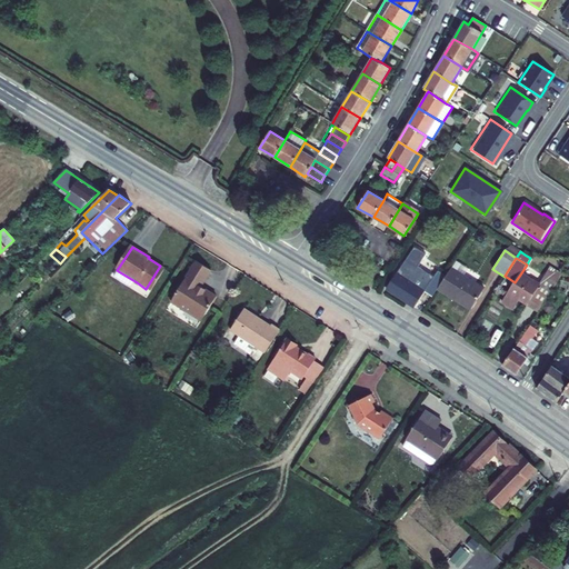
[(172,302),(203,322),(219,297),(202,288),(212,270),(198,261),(172,302)]
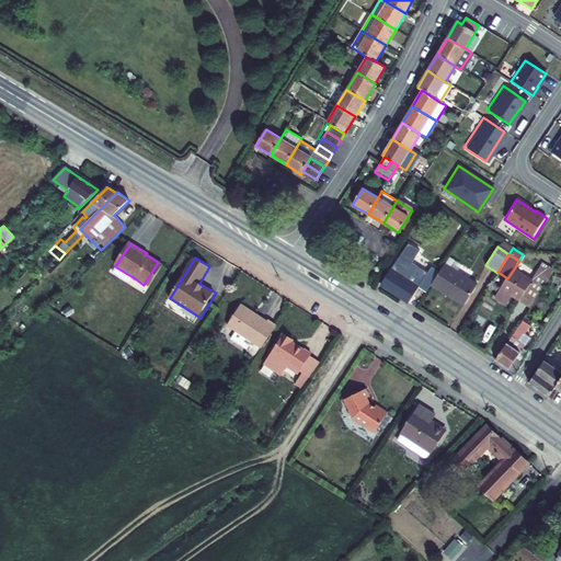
[(409,302),(420,284),(423,278),(418,276),(396,262),(381,285),(409,302)]
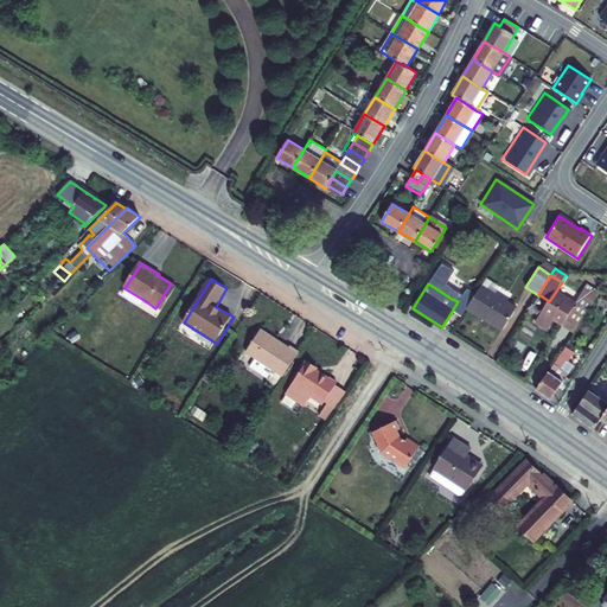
[(473,298),(466,307),(484,319),(486,317),(494,323),(508,302),(481,285),(473,298)]
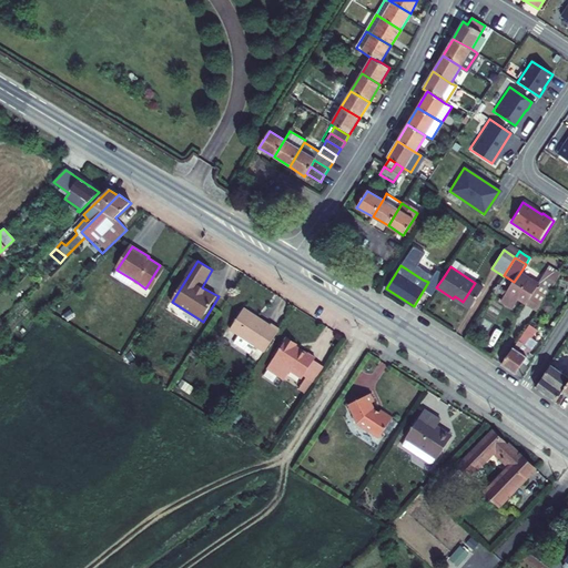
[(545,276),(557,284),(561,277),(549,269),(545,276)]
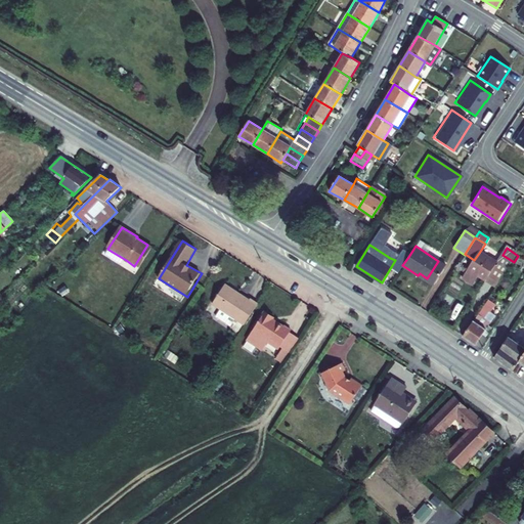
[(111,251),(106,257),(122,266),(126,260),(111,251)]
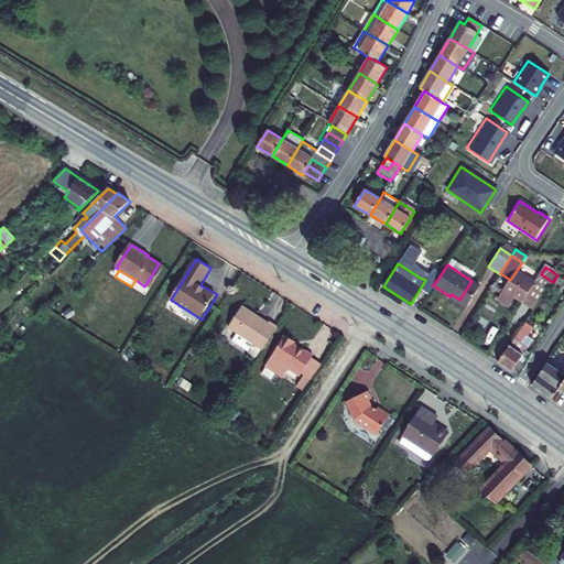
[(425,280),(422,285),(431,291),(433,285),(440,277),(431,271),(425,280)]
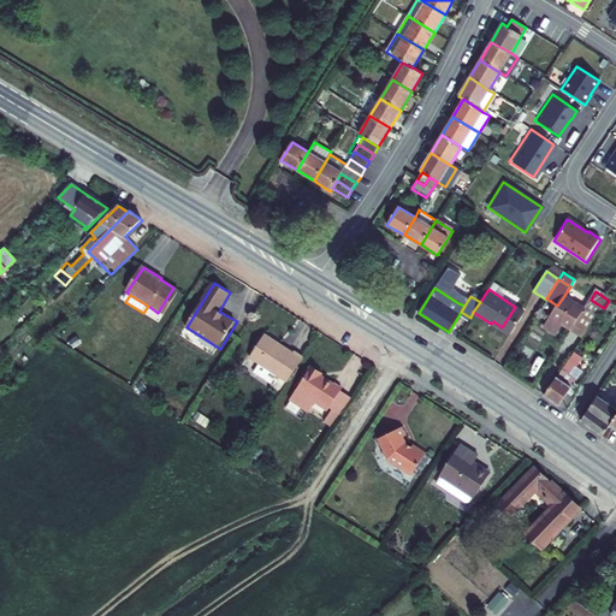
[(584,311),(563,297),(557,306),(550,318),(543,329),(555,336),(562,326),(570,331),(573,326),(586,336),(594,323),(604,308),(591,300),(584,311)]
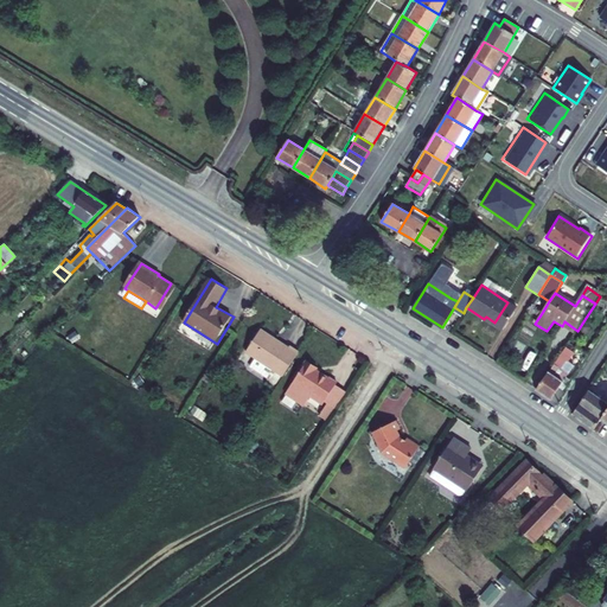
[(517,308),(508,302),(494,323),(504,328),(517,308)]
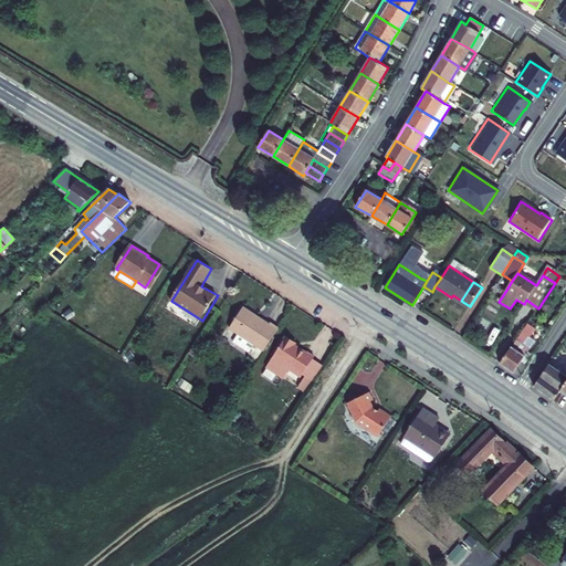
[(257,345),(265,352),(280,328),(272,323),(271,324),(244,307),(231,329),(240,335),(234,343),(251,354),(257,345)]
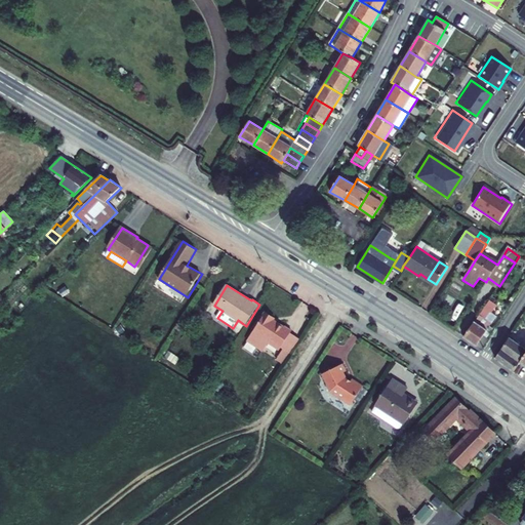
[(489,301),(463,337),(477,347),(484,335),(491,324),(489,322),(498,309),(489,301)]
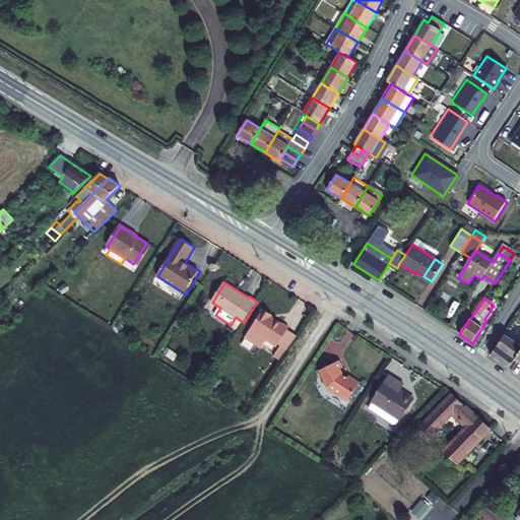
[(272,317),(264,311),(253,327),(269,337),(267,340),(278,347),(279,344),(289,330),(290,329),(283,324),(283,325),(271,318),(272,317)]
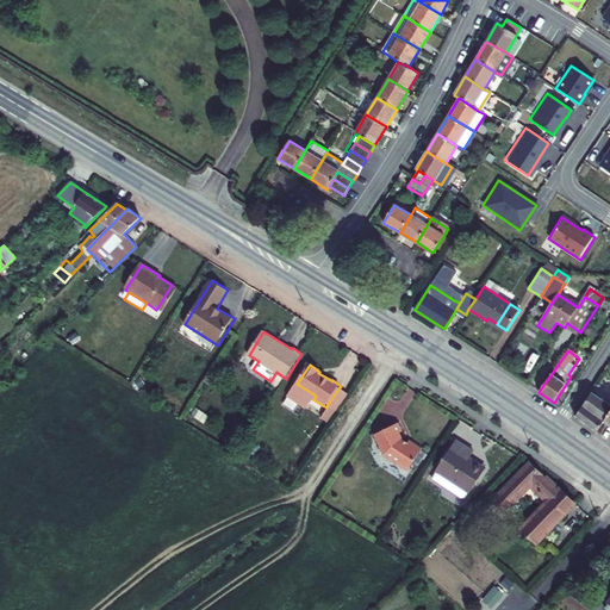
[(297,384),(290,396),(307,408),(313,399),(316,396),(297,384)]
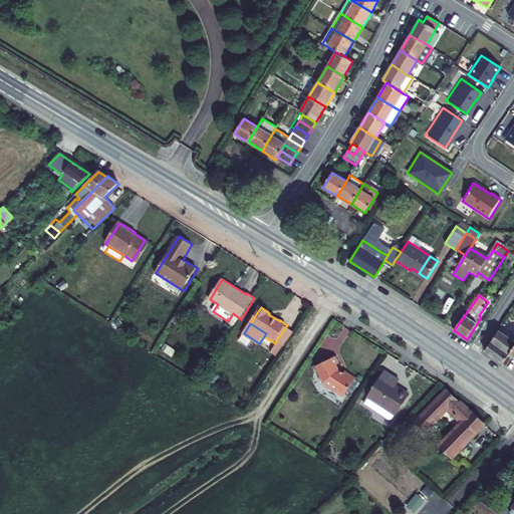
[(294,332),(286,326),(276,340),(285,346),(294,332)]
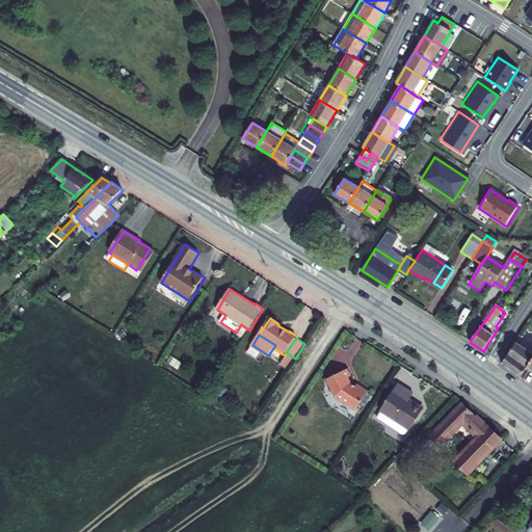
[(483,351),(487,353),(495,343),(494,343),(490,340),(483,351)]
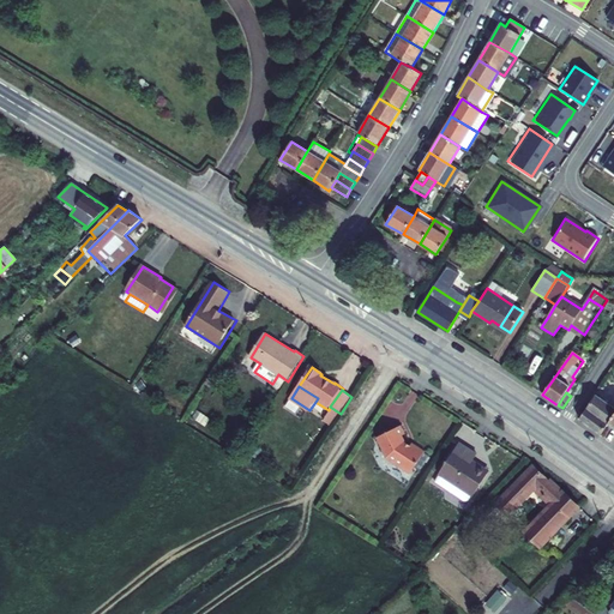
[(613,408),(596,396),(578,420),(599,435),(607,423),(613,413),(613,408)]
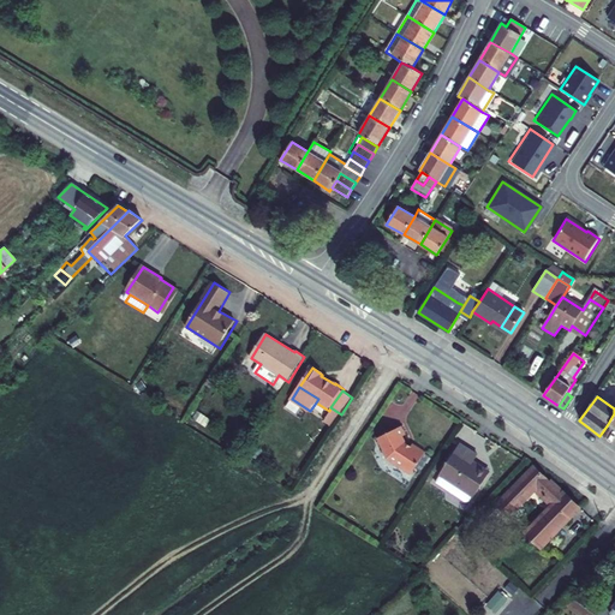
[(406,436),(401,428),(377,440),(388,460),(412,475),(427,452),(415,443),(412,446),(407,445),(402,437),(406,436)]
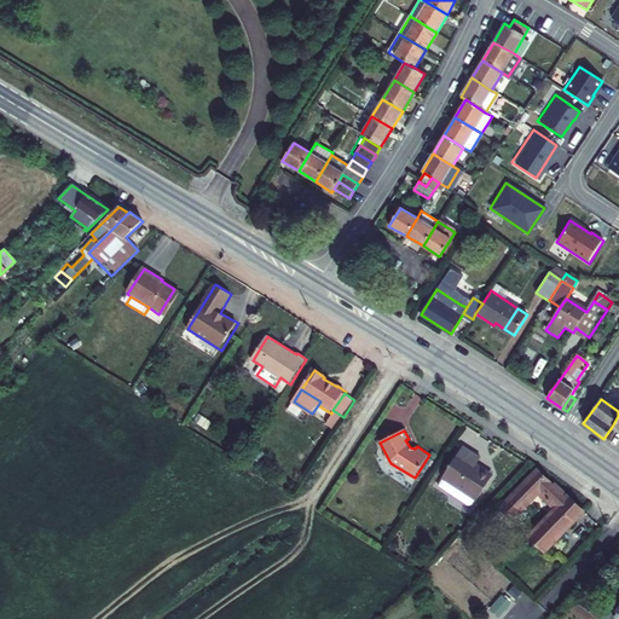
[(480,457),(462,446),(443,478),(476,499),(491,476),(475,466),(480,457)]
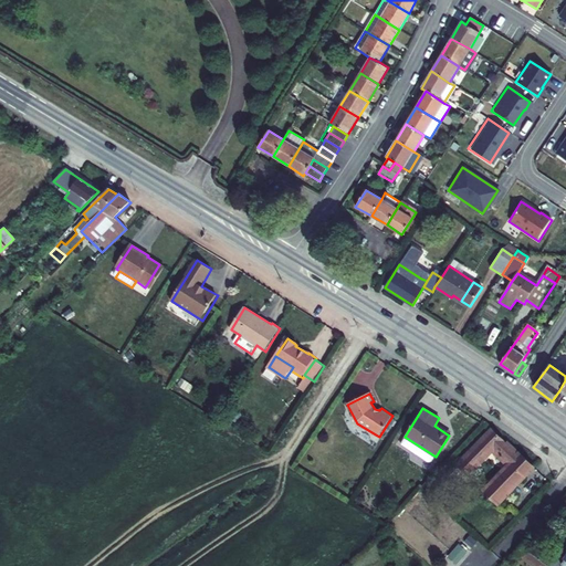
[(520,468),(526,461),(505,441),(504,442),(491,430),(462,458),(463,460),(449,475),(459,485),(493,450),(509,464),(482,492),(496,505),(526,473),(520,468)]
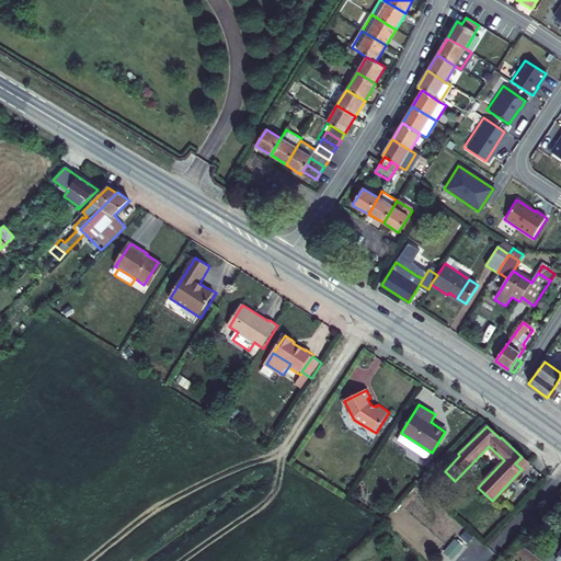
[(431,451),(401,433),(396,439),(424,457),(427,457),(431,451)]
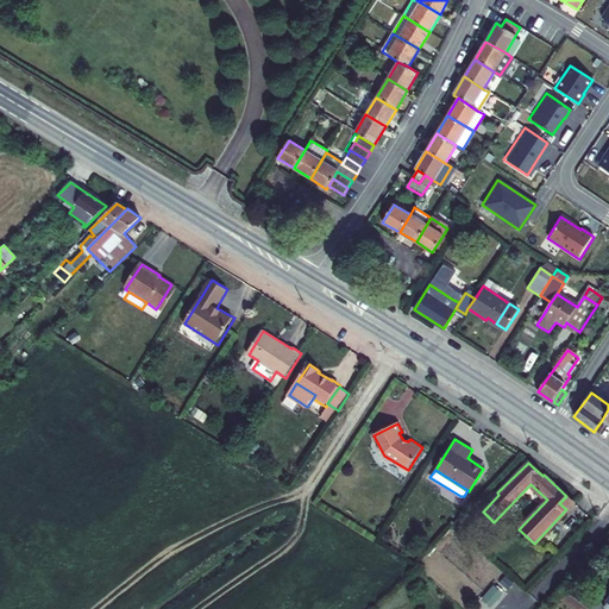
[(573,502),(566,496),(559,503),(566,509),(573,502)]
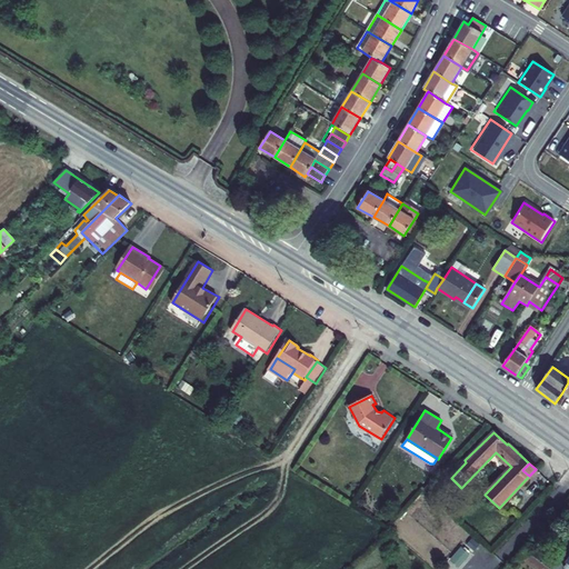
[(449,558),(459,567),(470,553),(460,546),(449,558)]
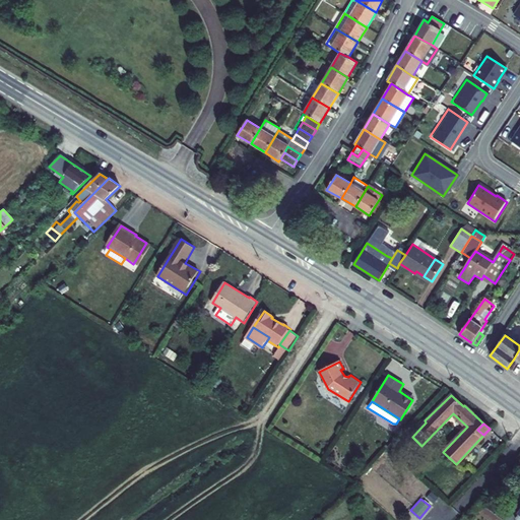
[(486,519),(504,519),(508,515),(486,499),(476,512),(486,519)]
